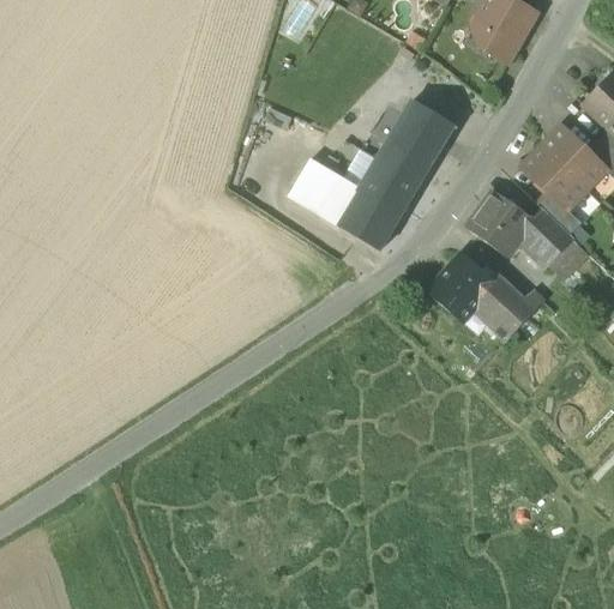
[(480,44),(507,60),(523,32),(522,28),(525,20),(530,20),(535,11),(516,0),(483,0),(471,22),(487,31),(480,44)]
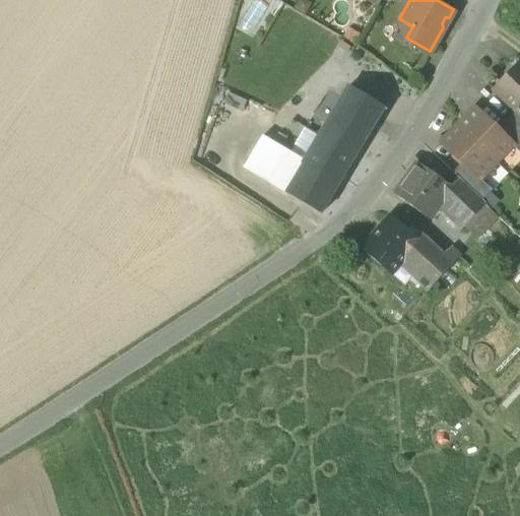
[(392,30),(406,38),(412,26),(399,18),(392,30)]
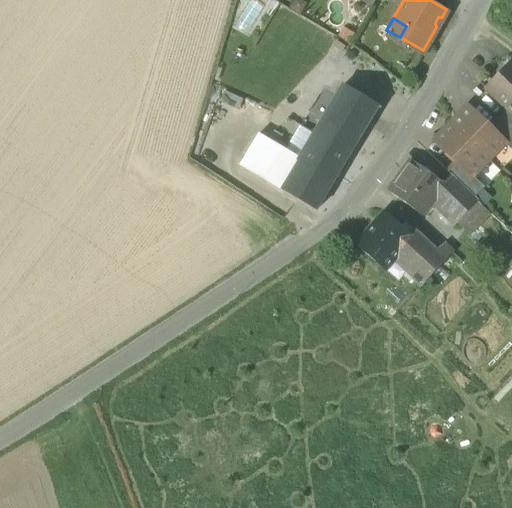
[(508,106),(511,110),(511,59),(486,85),(491,90),(493,89),(501,97),(500,99),(508,106)]
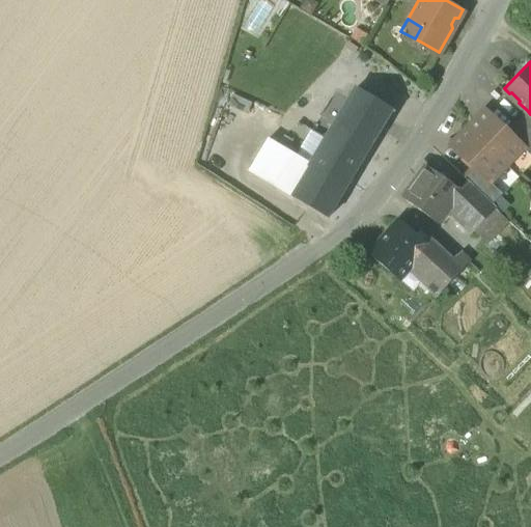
[(291,194),(327,215),(392,106),(356,85),(310,161),(291,194)]
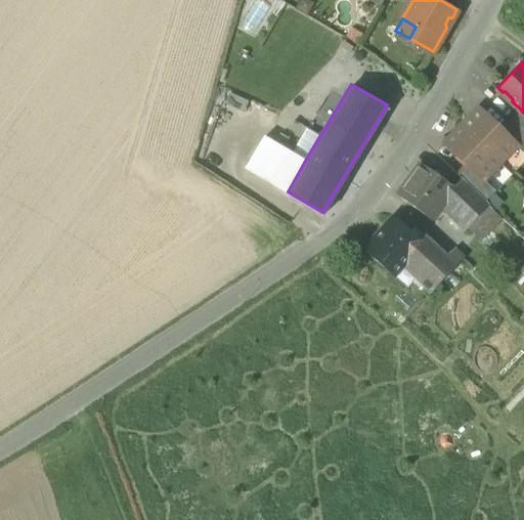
[(479,106),(462,124),(498,160),(515,143),(516,142),(501,128),(479,106)]
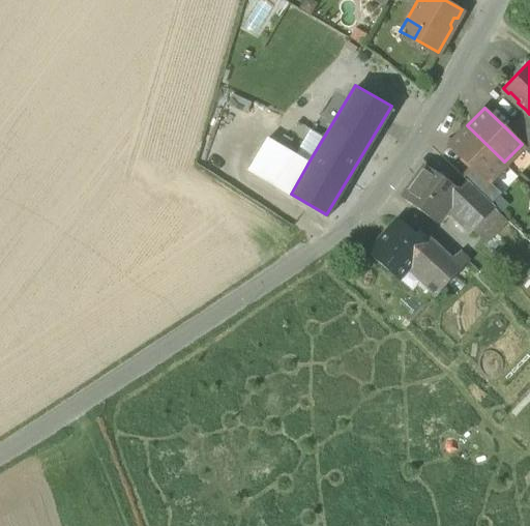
[(529,114),(526,110),(516,120),(529,134),(529,114)]
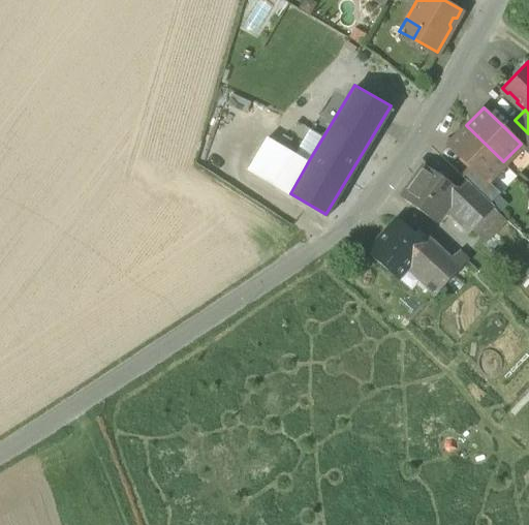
[(528,153),(528,133),(515,120),(506,129),(521,144),(520,145),(528,153)]
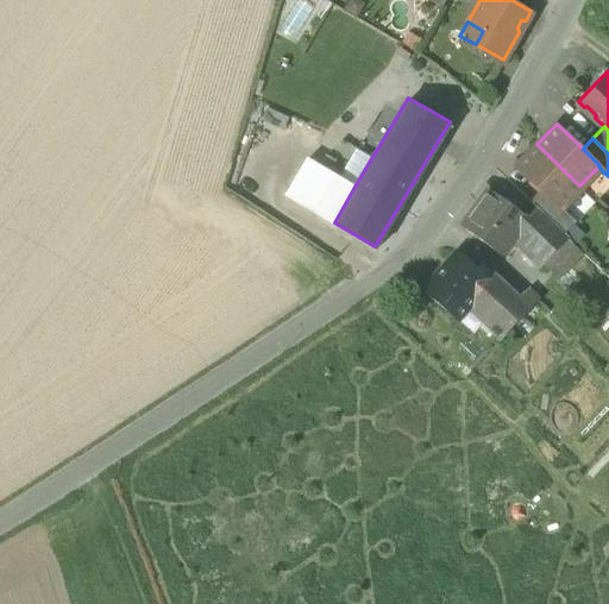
[(560,205),(579,186),(537,144),(518,165),(544,190),(560,206),(560,205)]
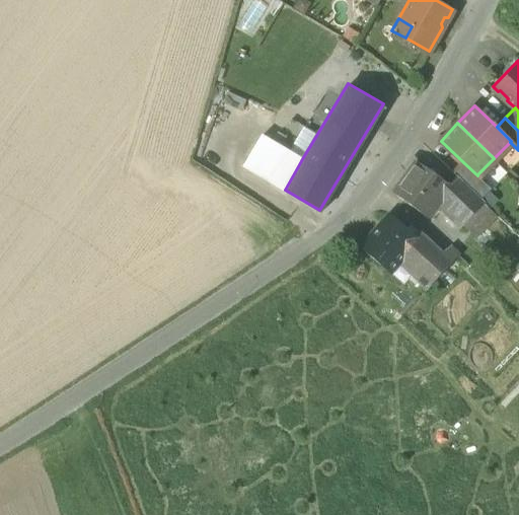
[(242,164),(285,190),(303,157),(262,133),(242,164)]
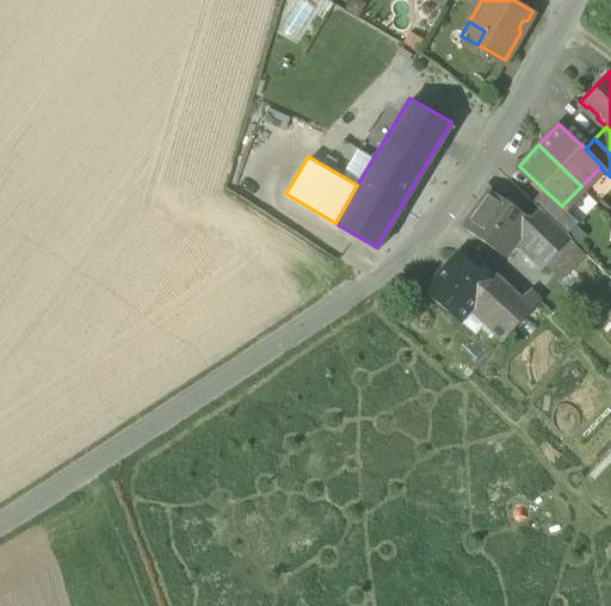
[(464,224),(504,253),(513,240),(514,239),(530,216),(529,215),(491,187),(464,224)]
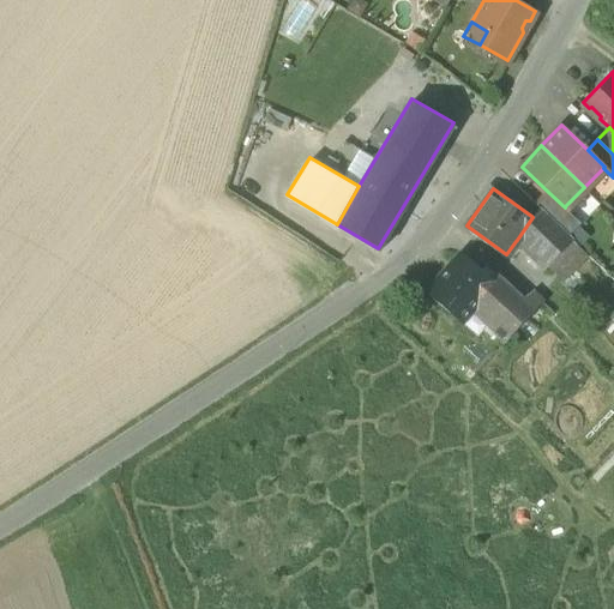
[(537,203),(569,233),(581,221),(565,206),(565,207),(548,192),(537,203)]
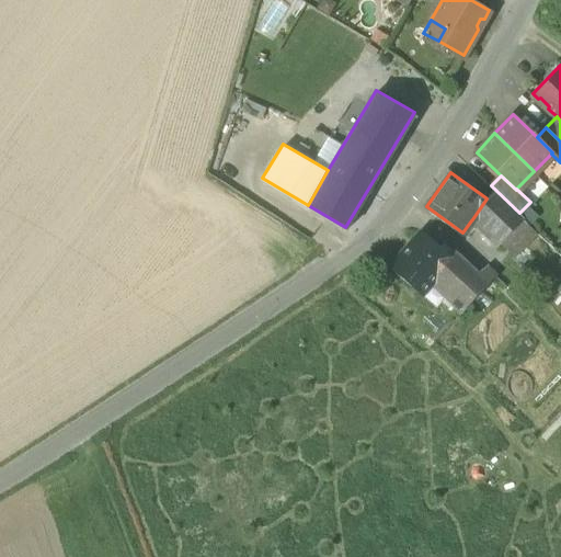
[(480,220),(501,240),(523,217),(492,188),(485,197),(487,199),(472,219),(477,224),(480,220)]
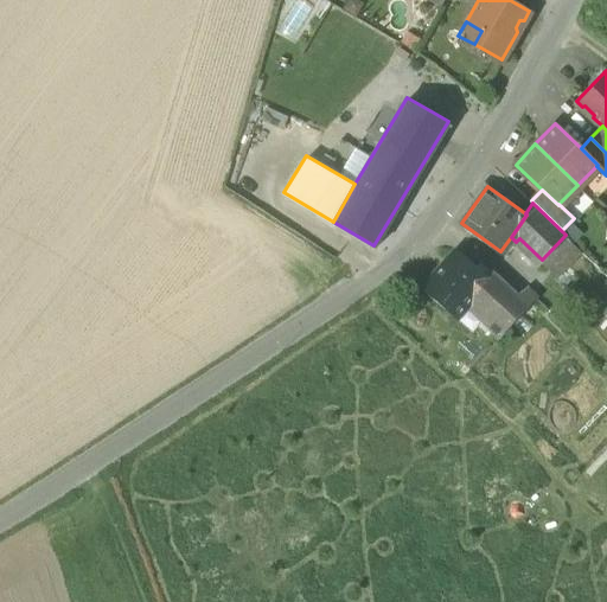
[(569,279),(583,292),(604,271),(566,235),(542,260),(564,282),(569,279)]
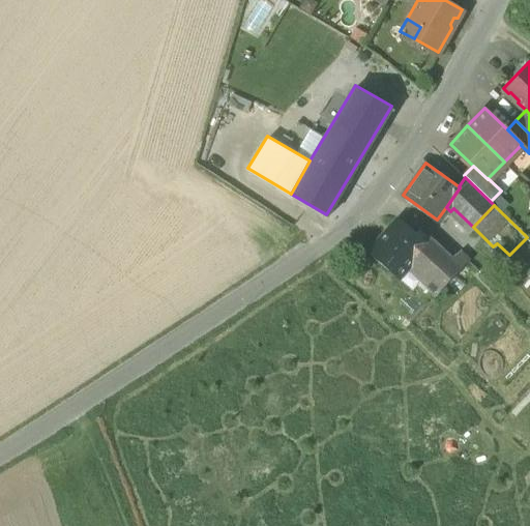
[(370,249),(396,274),(407,264),(406,263),(425,242),(427,242),(399,215),(370,249)]
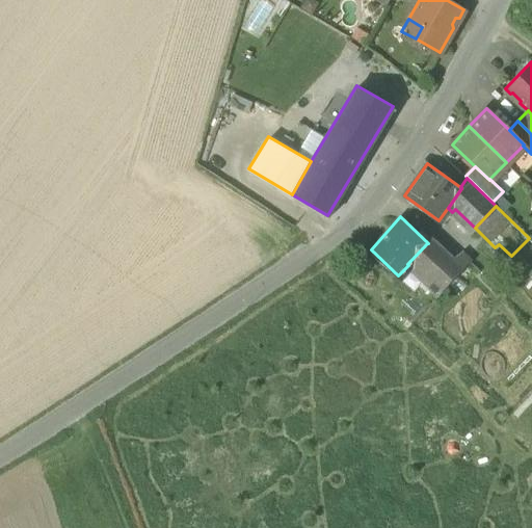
[(408,265),(439,293),(471,259),(460,249),(448,263),(427,243),(407,264),(408,265)]
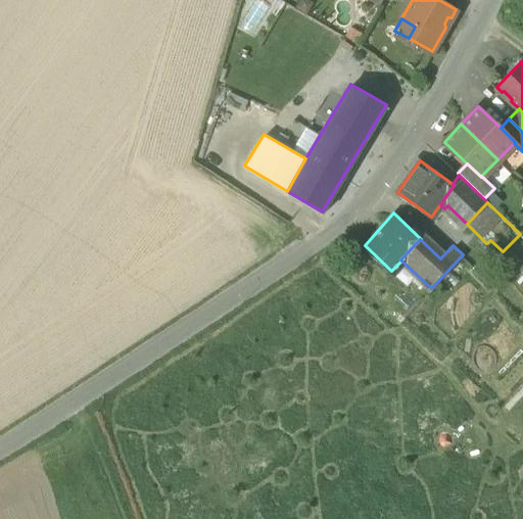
All buildings are outlined.
